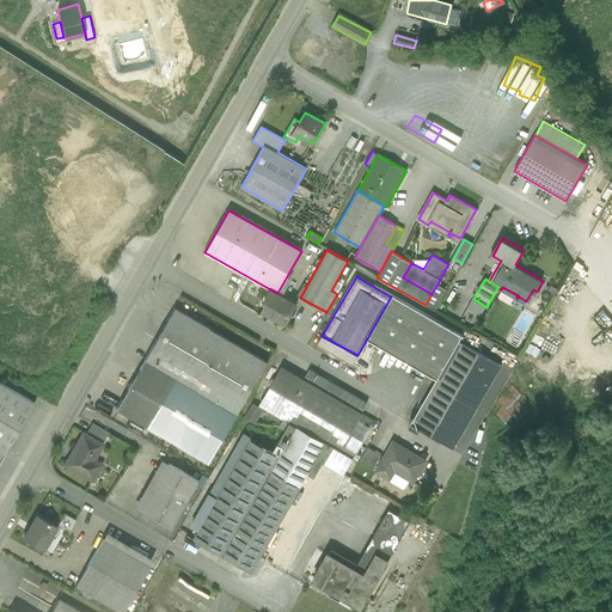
[(392,294),(374,285),(374,287),(391,297),(392,294)]
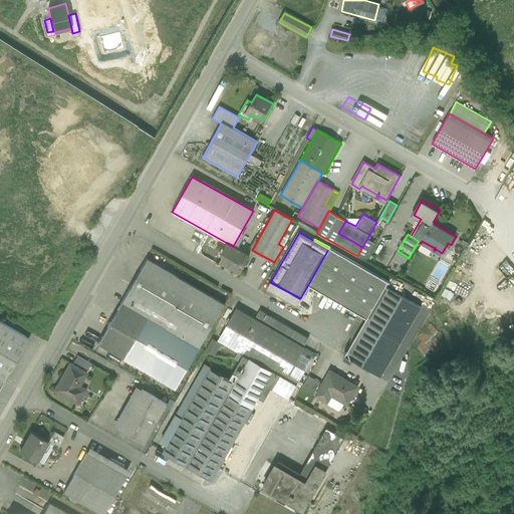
[(249,255),(233,246),(227,243),(223,250),(225,251),(220,261),(240,272),(249,255)]
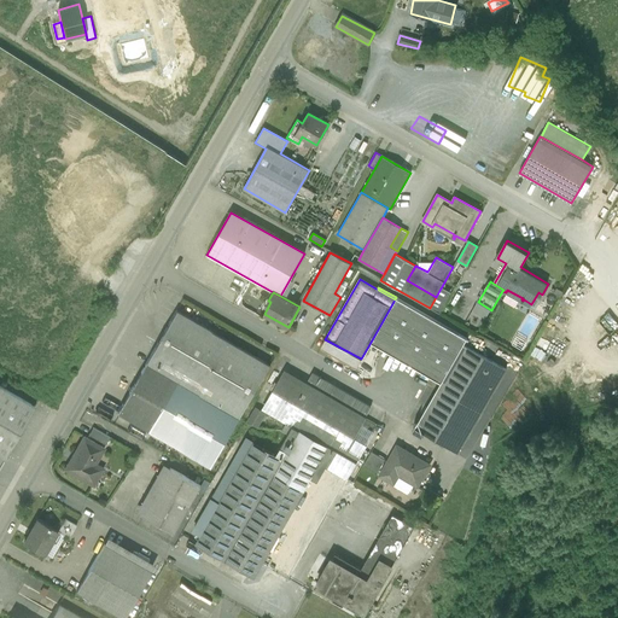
[(467,338),(396,297),(395,299),(373,338),(444,378),(464,344),(467,338)]
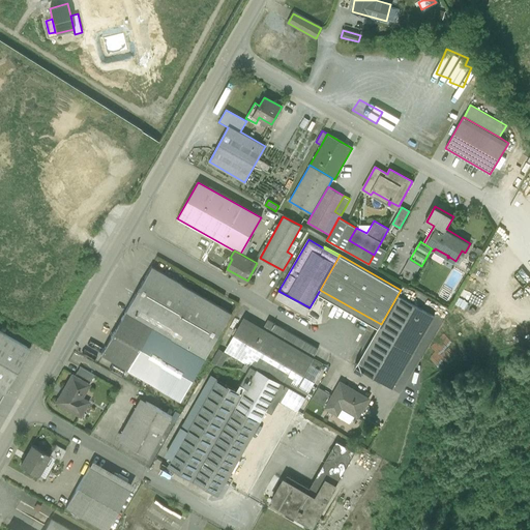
[(232,314),(151,267),(125,312),(131,316),(206,358),(232,314)]
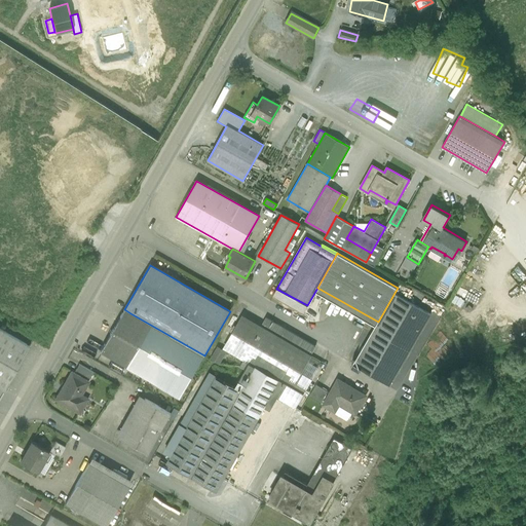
[(307,305),(276,289),(273,295),(274,296),(279,299),(279,301),(282,300),(288,303),(288,305),(290,305),(293,306),(293,308),(297,310),(299,310),(302,312),(304,311),(307,305)]
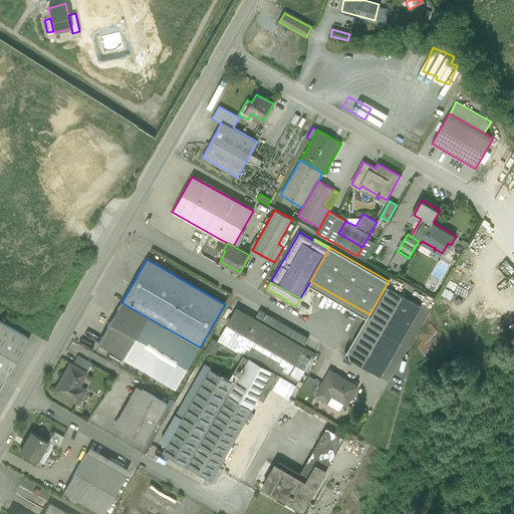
[(369,314),(345,356),(380,376),(421,306),(386,286),(369,314)]
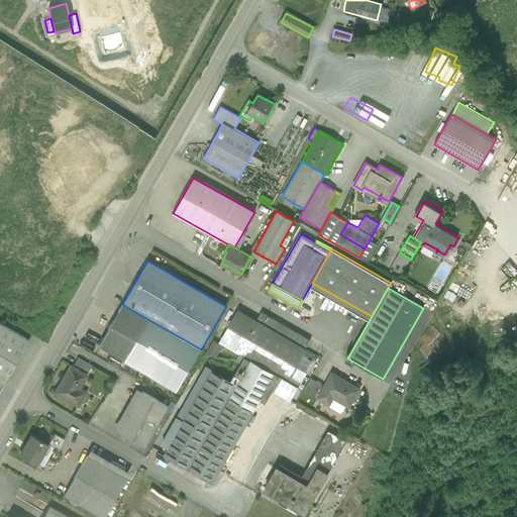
[(201,349),(128,308),(126,312),(120,308),(119,309),(141,321),(136,329),(141,332),(194,362),(201,349)]
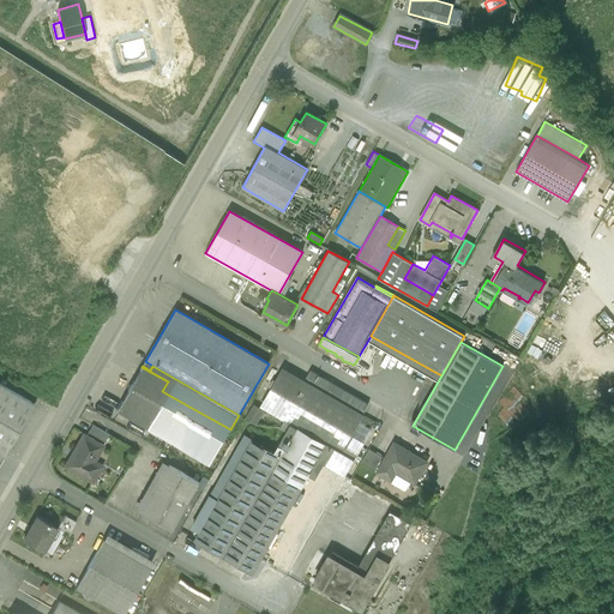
[(168,381),(142,367),(116,411),(148,429),(168,395),(162,391),(168,381)]
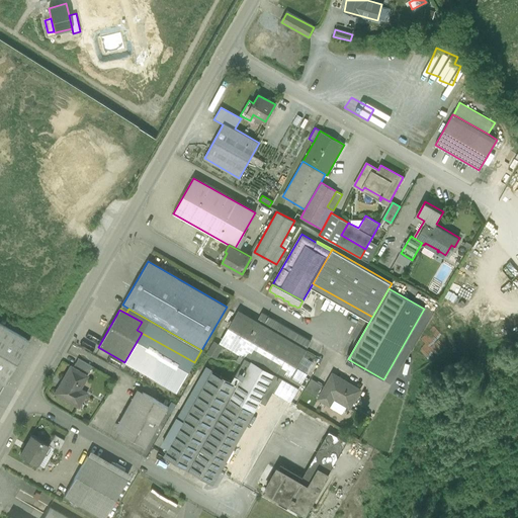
[(256,324),(238,314),(223,338),(237,346),(235,351),(240,354),(256,324)]
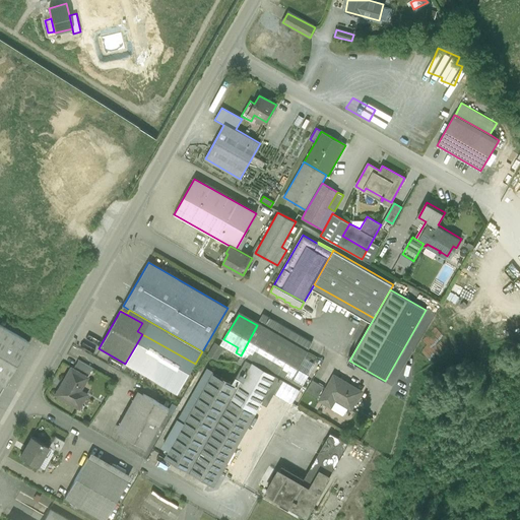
[(241,355),(247,359),(276,376),(282,379),(289,384),(308,351),(307,351),(312,343),(263,315),(259,323),(258,323),(257,325),(241,355)]
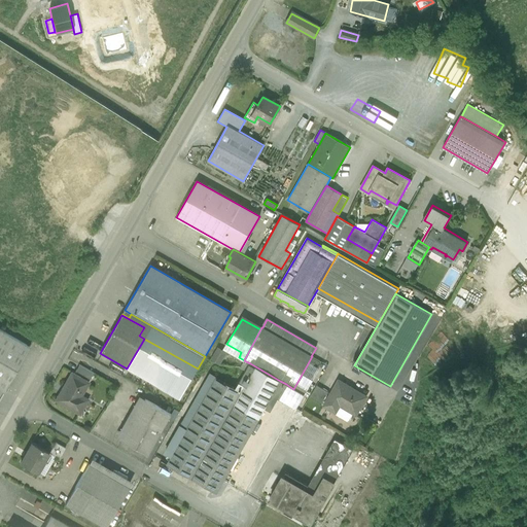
[(30,347),(0,329),(0,389),(4,392),(30,347)]
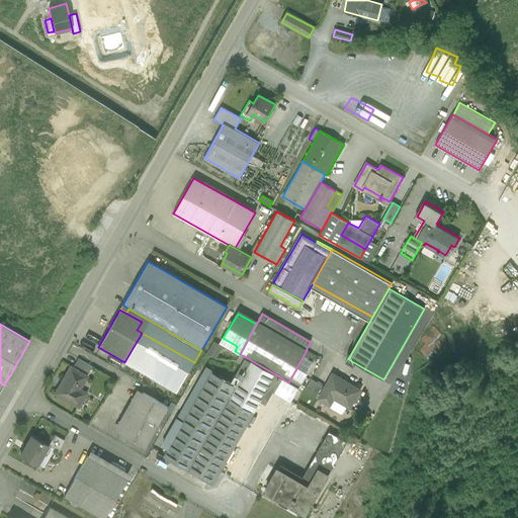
[(213,341),(207,353),(216,358),(223,346),(213,341)]
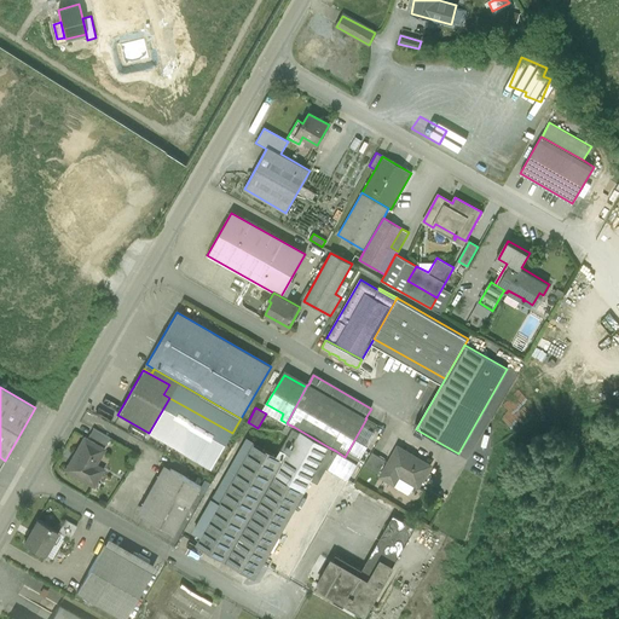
[(329,447),(294,427),(288,439),(298,444),(291,455),(282,449),(277,456),(312,476),(329,447)]
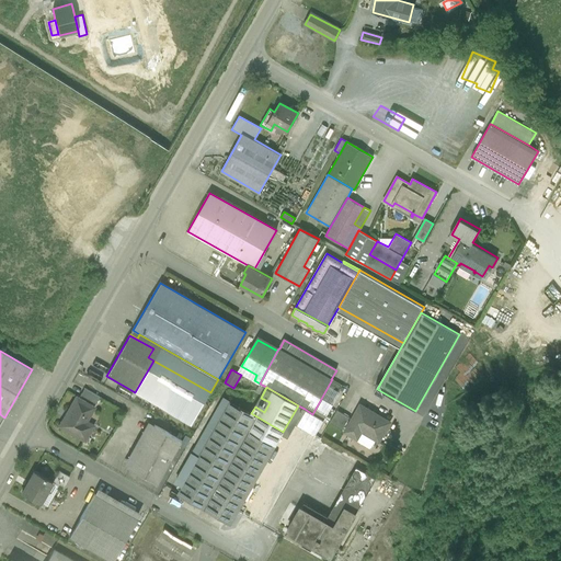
[(100,397),(84,388),(81,395),(95,403),(100,397)]
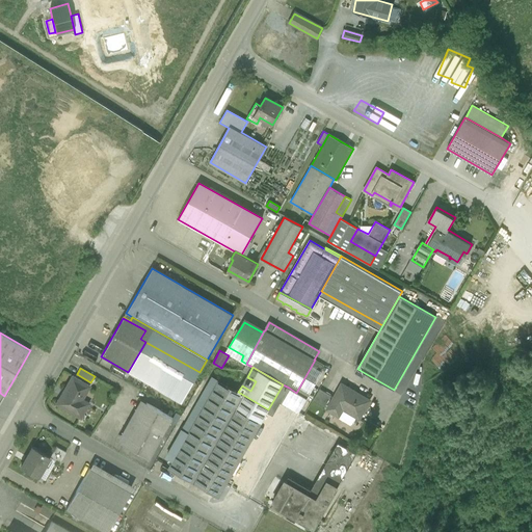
[(88,387),(72,377),(56,403),(80,417),(85,407),(79,403),(88,387)]
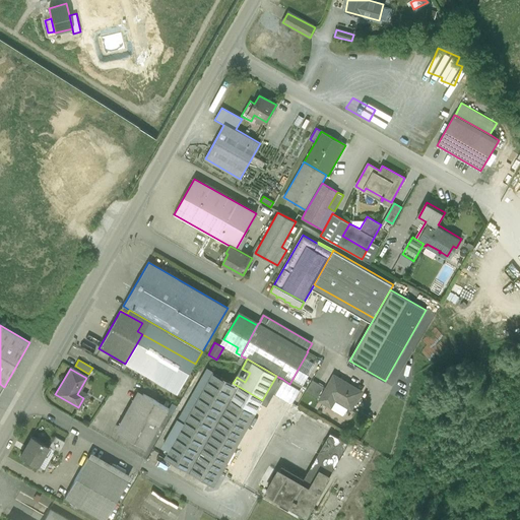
[(242,369),(237,377),(245,382),(250,373),(242,369)]
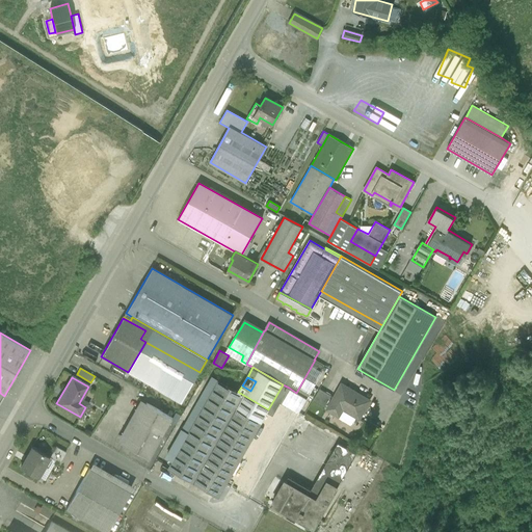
[(268,409),(218,381),(169,468),(219,497),(268,409)]
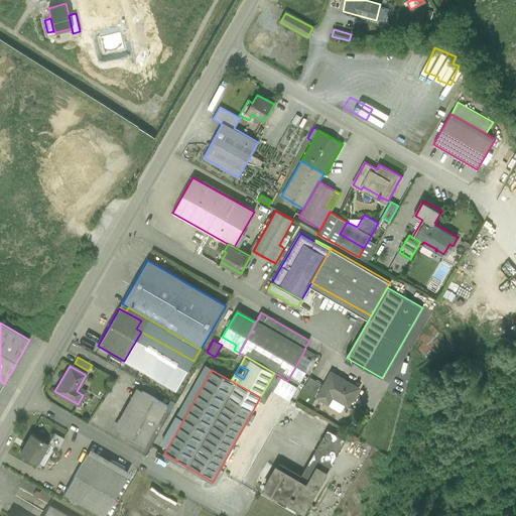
[(274,373),(260,397),(266,401),(280,376),(274,373)]
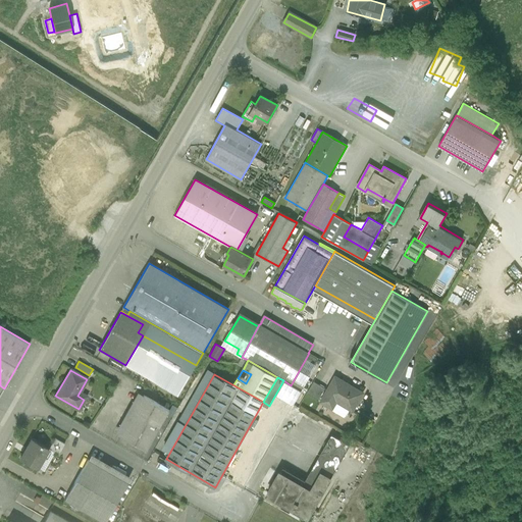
[(364,393),(336,377),(322,401),(333,408),(337,401),(354,410),(364,393)]
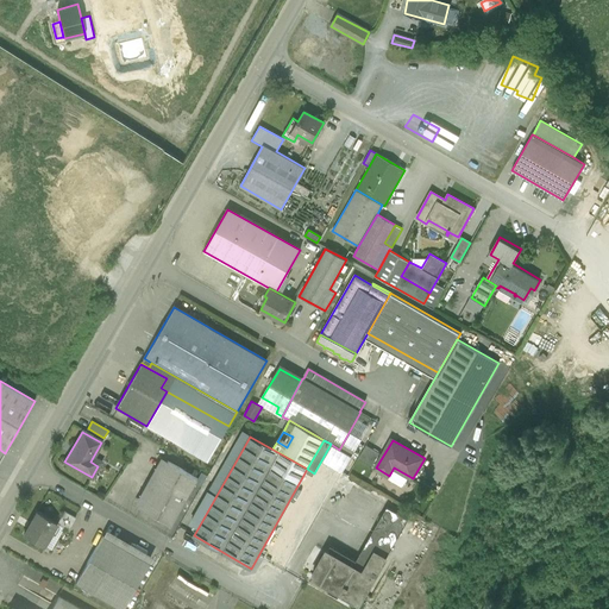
[(381,452),(366,445),(359,458),(372,466),(381,452)]
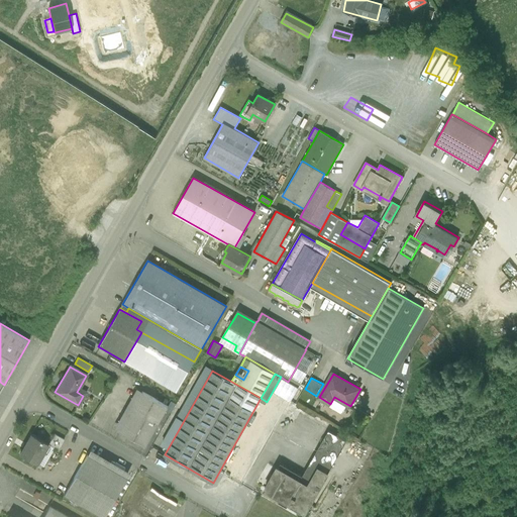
[(168,406),(142,392),(119,432),(144,446),(168,406)]
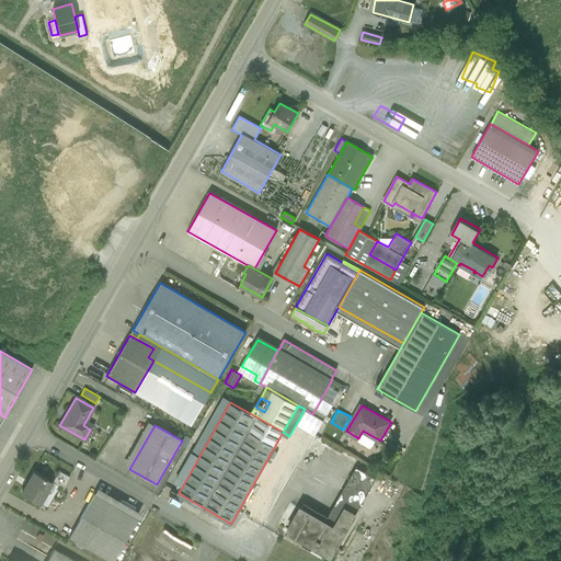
[(376,478),(356,467),(325,521),(300,507),(287,531),(330,556),(376,478)]
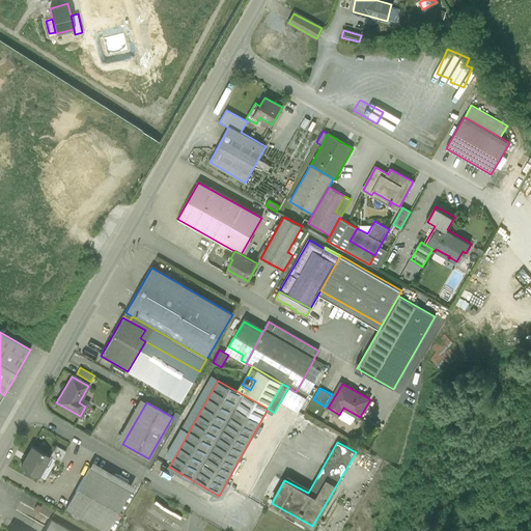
[(50,456),(32,446),(21,467),(38,476),(50,456)]
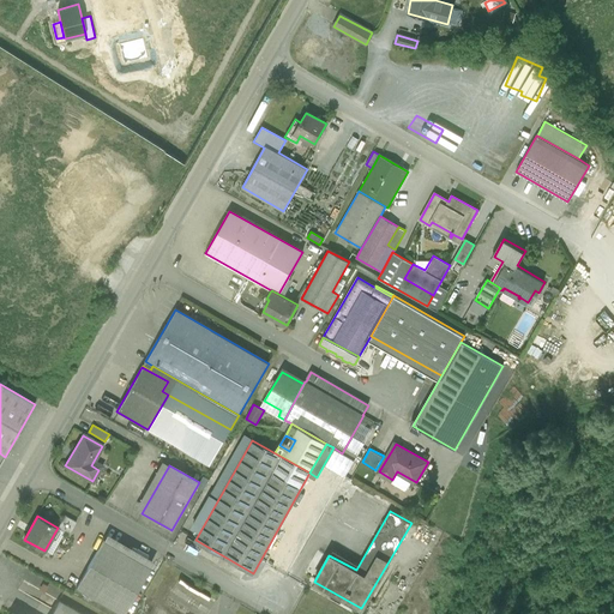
[(77,522),(65,516),(61,522),(73,528),(77,522)]
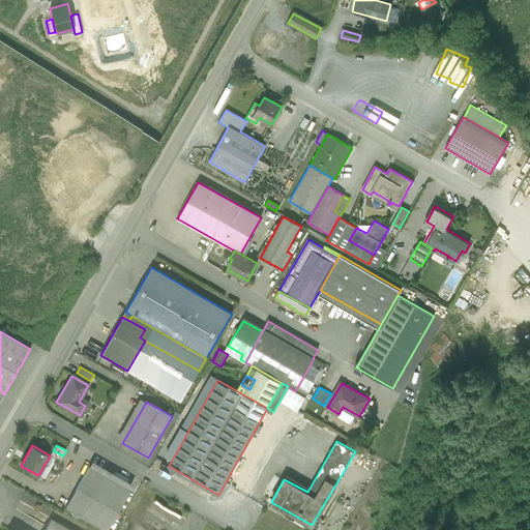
[(63,455),(53,450),(50,455),(60,461),(63,455)]
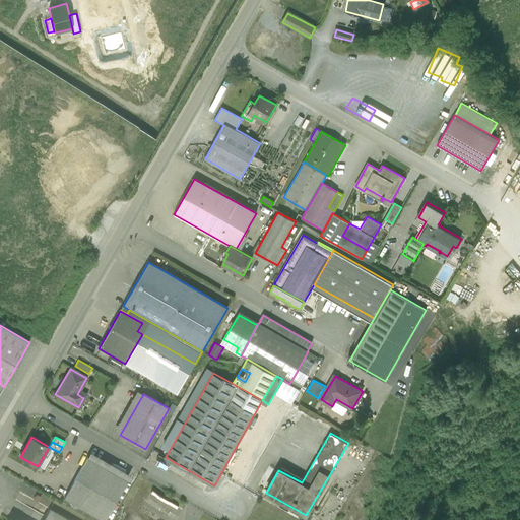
[(87,458),(64,498),(102,519),(105,519),(127,481),(87,458)]
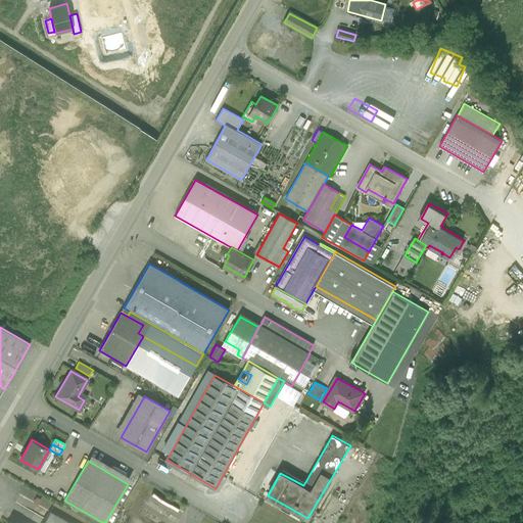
[(140,486),(138,490),(147,495),(138,513),(157,522),(176,522),(184,510),(140,486)]
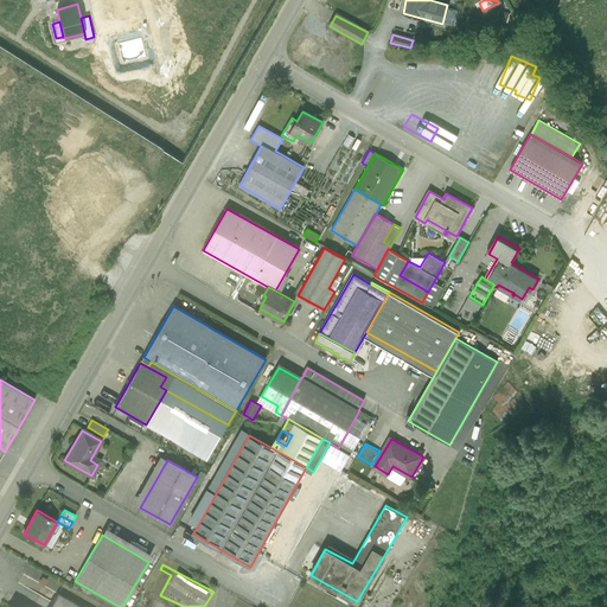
[(50,606),(81,606),(58,594),(50,606)]
